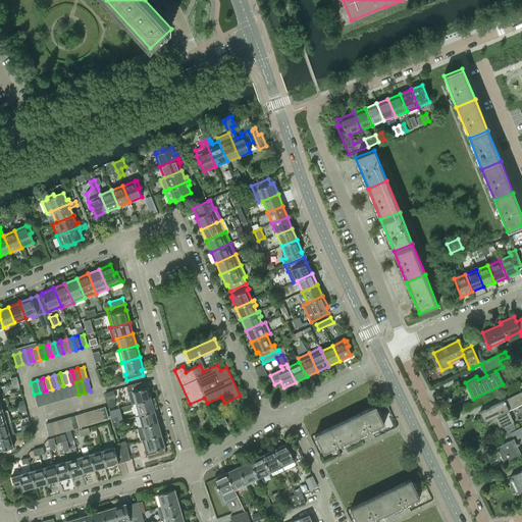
[(132,405),(136,404),(152,399),(148,386),(146,387),(145,381),(127,386),(129,392),(128,392),(132,405)]
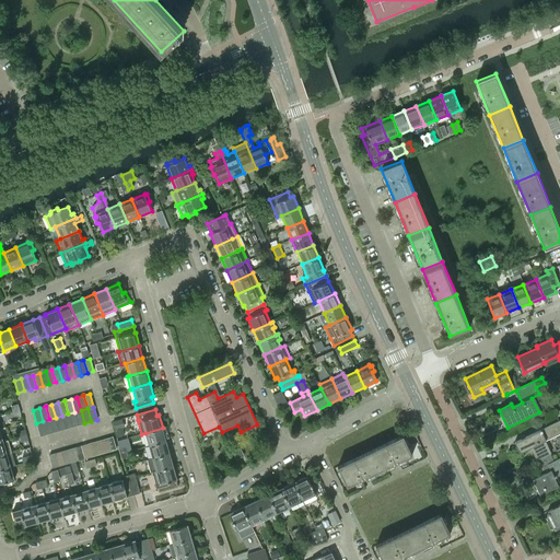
[(79,426),(84,423),(81,410),(74,412),(79,426)]
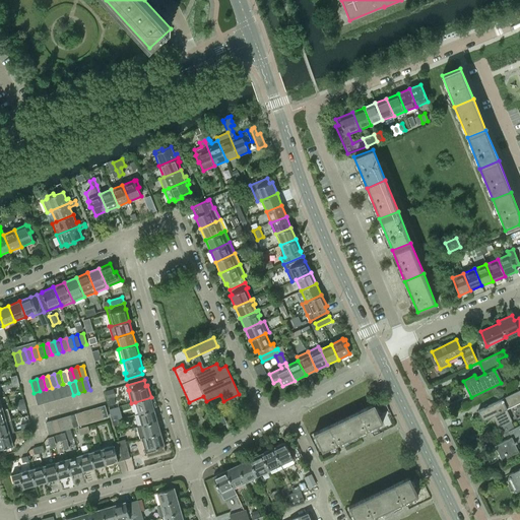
[(73,395),(69,383),(63,384),(67,396),(73,395)]
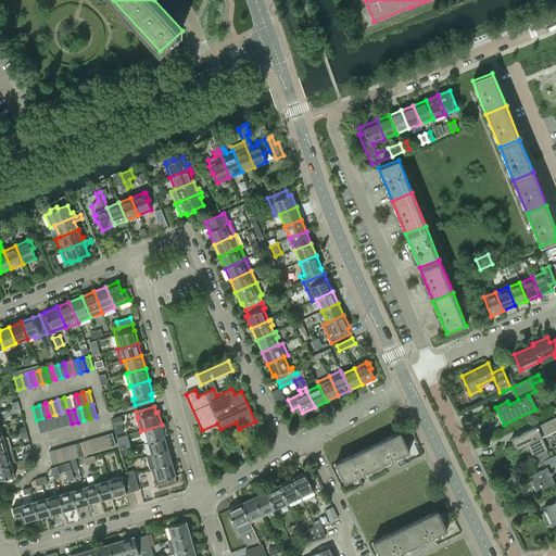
[(65,426),(72,424),(67,411),(62,413),(65,426)]
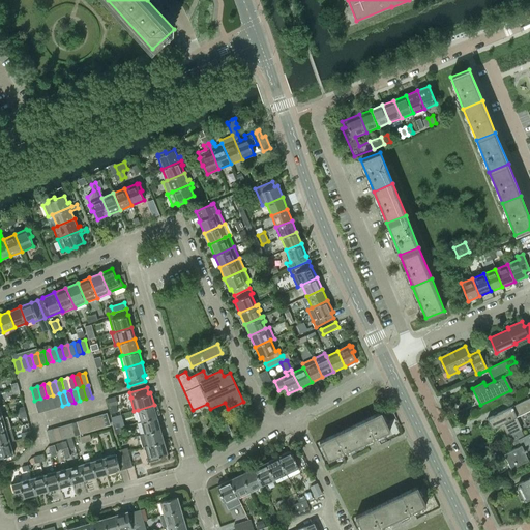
[(56,408),(62,406),(59,393),(53,395),(56,408)]
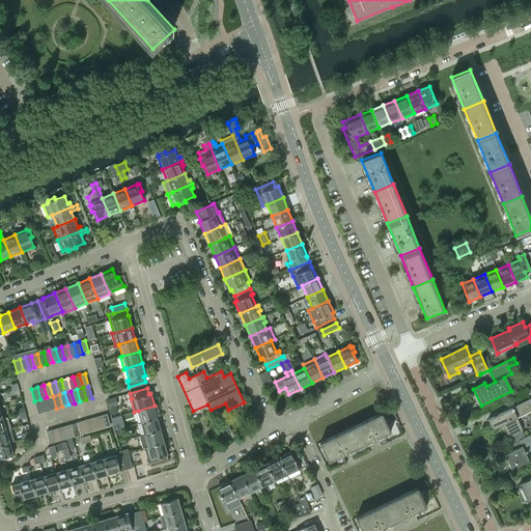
[(50,410),(56,409),(53,396),(47,397),(50,410)]
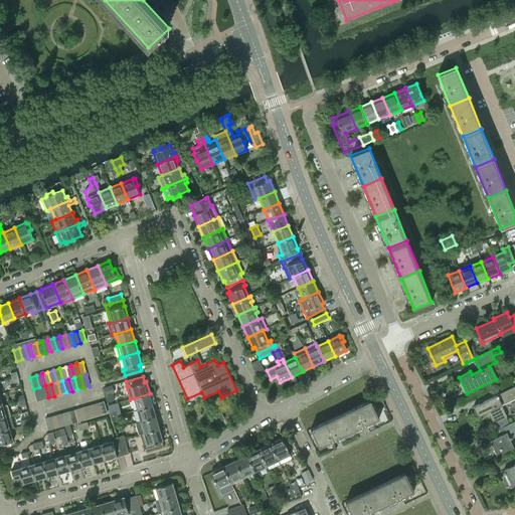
[(48,397),(45,385),(39,387),(43,399),(48,397)]
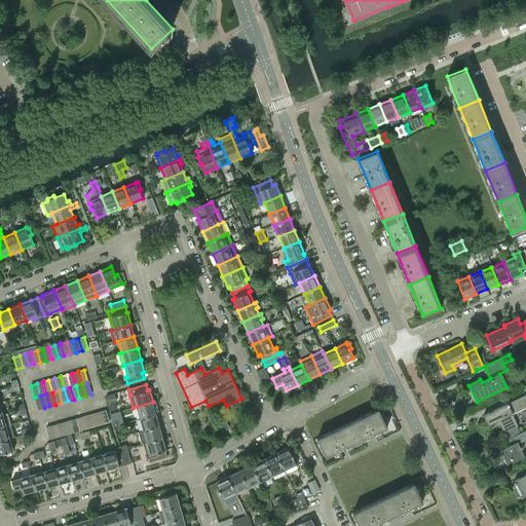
[(114,393),(106,396),(108,404),(114,402),(115,398),(114,393)]
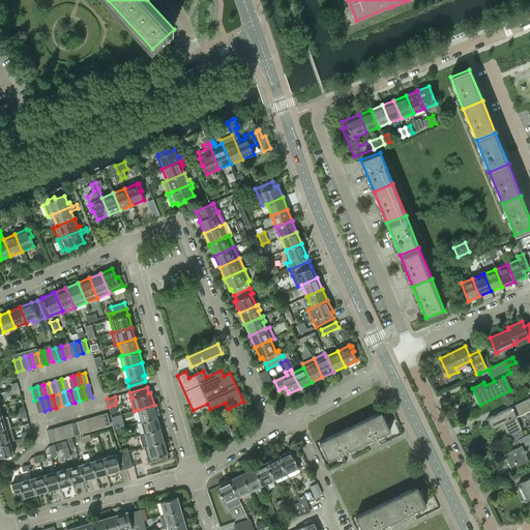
[(529,399),(529,398),(487,418),(492,429),(502,424),(507,436),(508,436),(511,442),(518,439),(524,437),(521,430),(522,430),(516,417),(529,410),(529,399)]
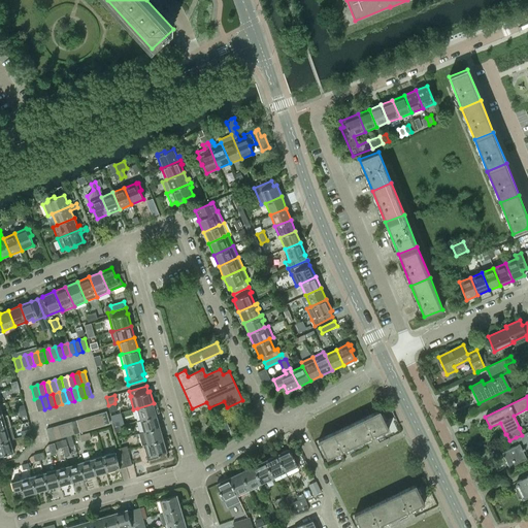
[(38,411),(44,409),(40,397),(34,399),(38,411)]
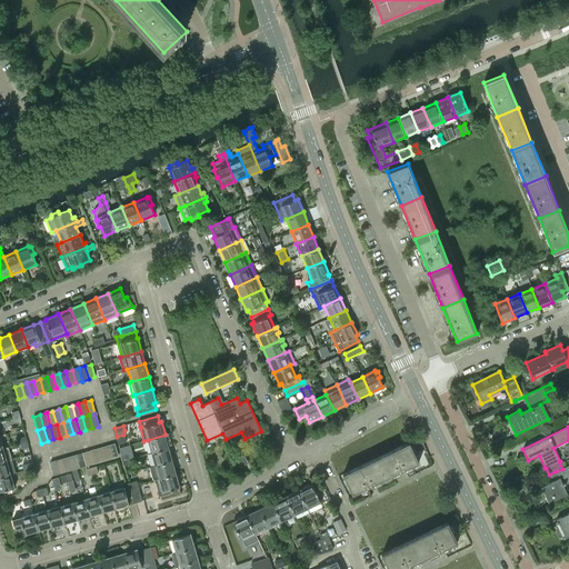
[(148,440),(151,452),(169,448),(166,435),(148,440)]
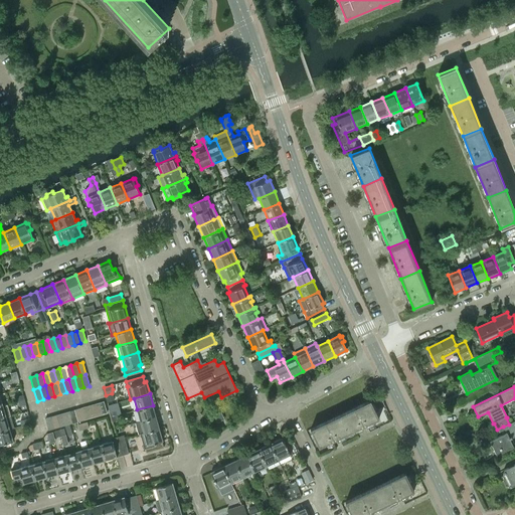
[(380,395),(374,398),(379,408),(384,405),(380,395)]
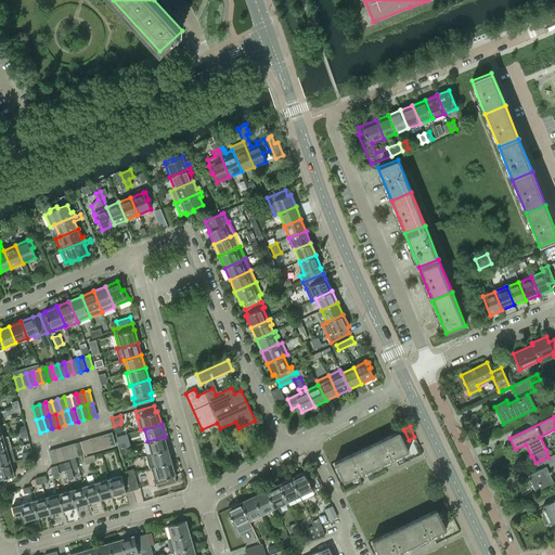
[(399,431),(366,447),(376,466),(389,460),(390,462),(396,460),(395,457),(409,451),(403,439),(405,438),(402,433),(400,434),(399,431)]
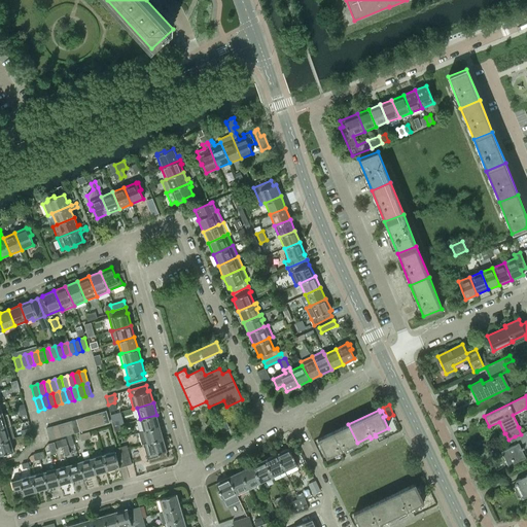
[(100,413),(103,424),(109,423),(106,411),(100,413)]
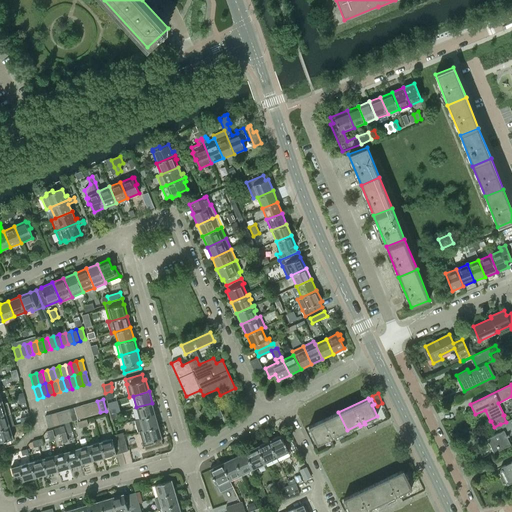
[(100,412),(97,401),(91,403),(95,414),(100,412)]
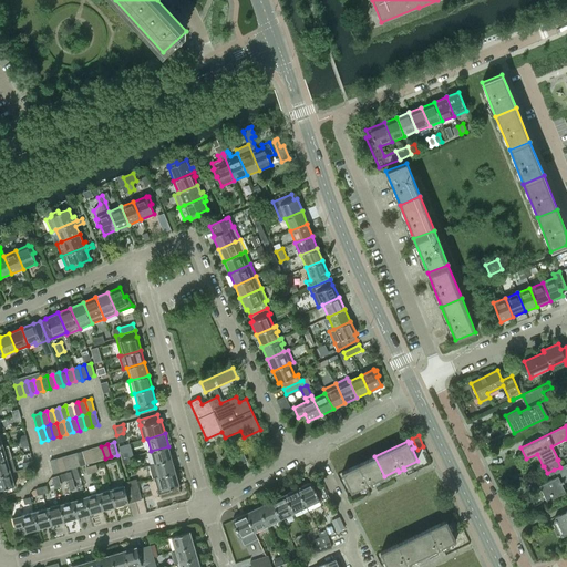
[(8,445),(3,446),(0,447),(0,461),(11,459),(8,445)]
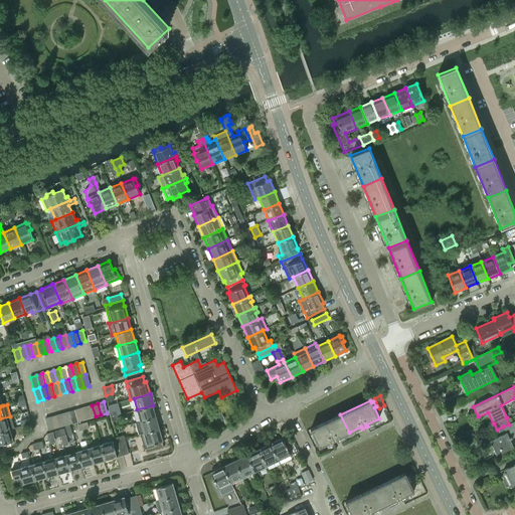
[(96,416),(92,405),(87,406),(90,418),(96,416)]
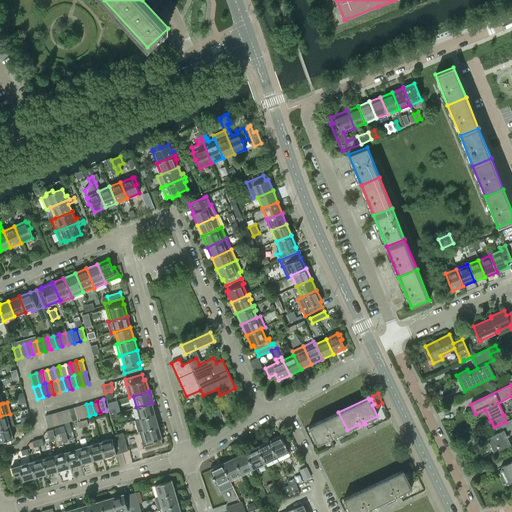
[(136,407),(139,419),(155,414),(152,403),(136,407)]
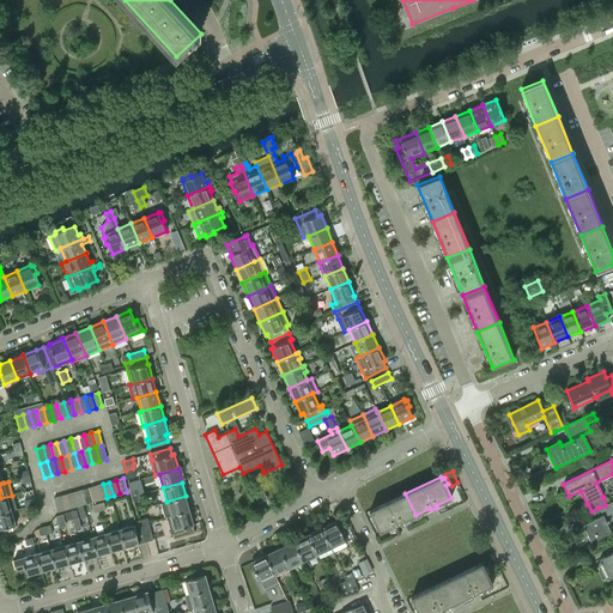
[(107,498),(103,484),(96,486),(99,499),(107,498)]
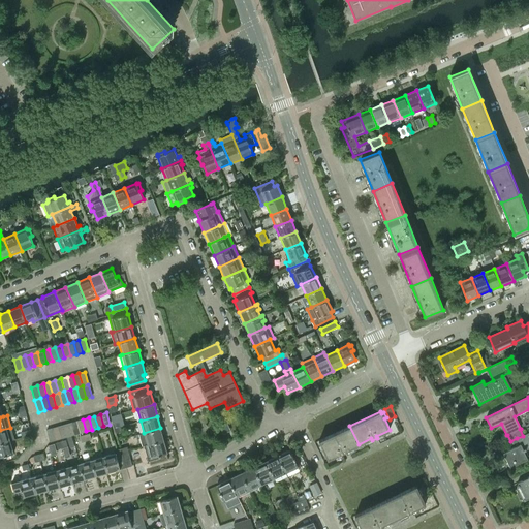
[(219,421),(223,432),(230,430),(227,418),(219,421)]
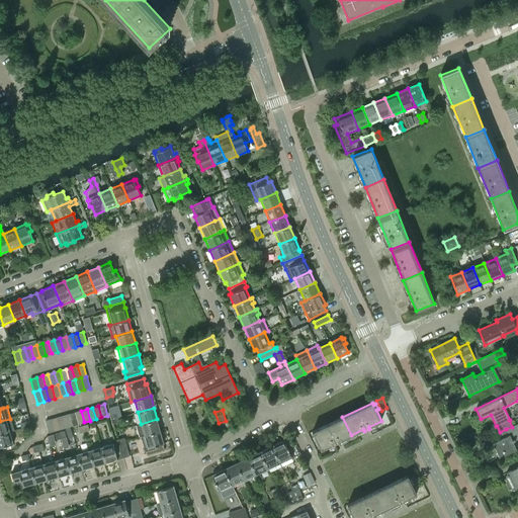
[(84,422),(81,411),(75,413),(78,424),(84,422)]
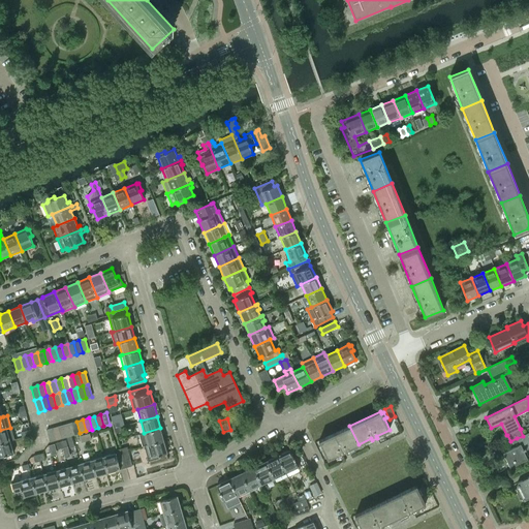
[(70,423),(74,435),(80,433),(76,422),(70,423)]
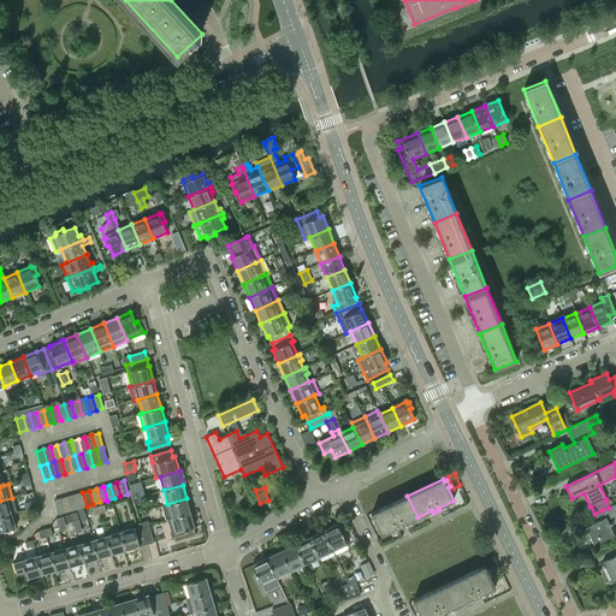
[(75,495),(80,508),(87,507),(82,492),(75,495)]
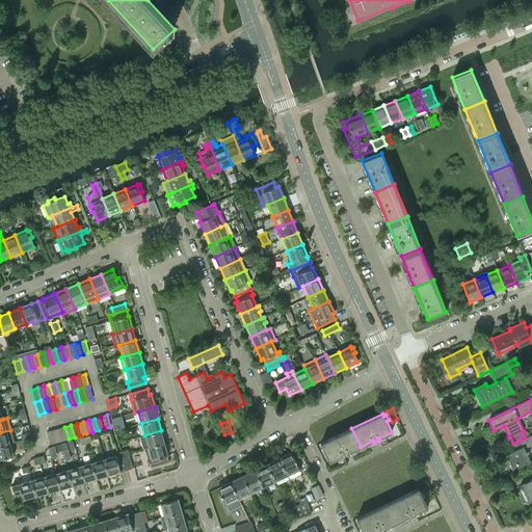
[(59,429),(62,441),(69,439),(64,427),(59,429)]
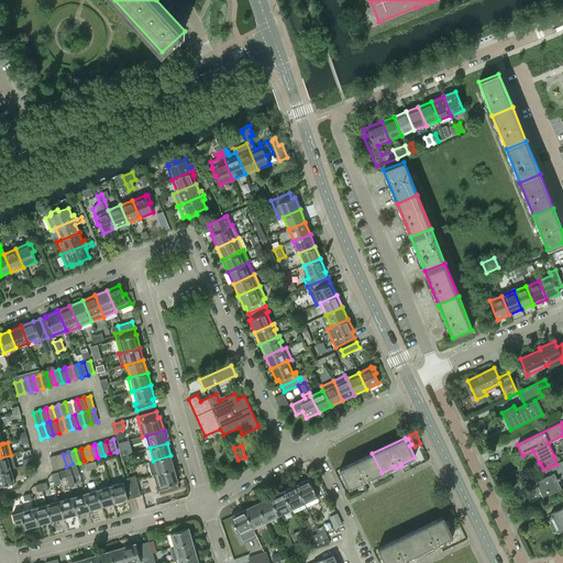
[(368,479),(382,473),(372,453),(339,468),(341,472),(338,473),(341,478),(343,477),(349,489),(363,482),(364,484),(368,482),(368,479)]
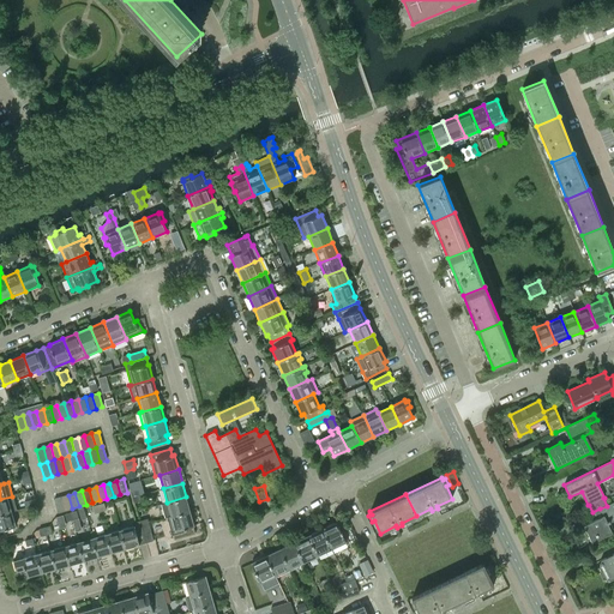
[(61,497),(65,511),(72,509),(68,495),(61,497)]
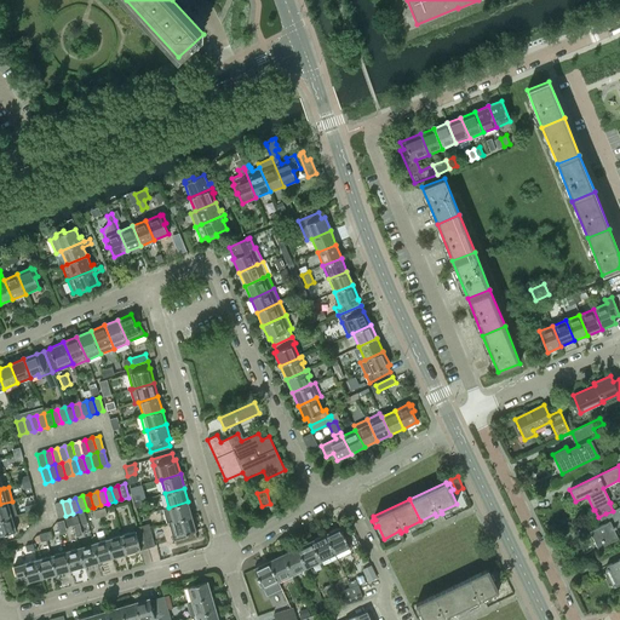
[(17,515),(12,501),(0,504),(0,520),(12,517),(17,515)]
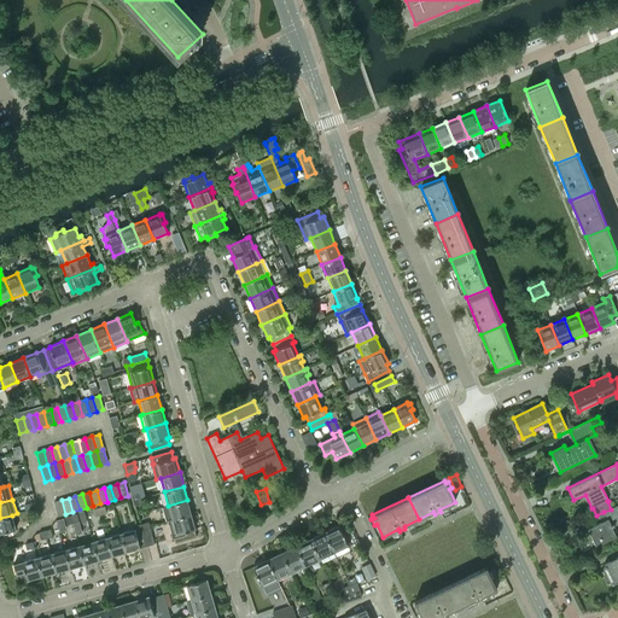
[(65,514),(62,500),(54,502),(58,516),(65,514)]
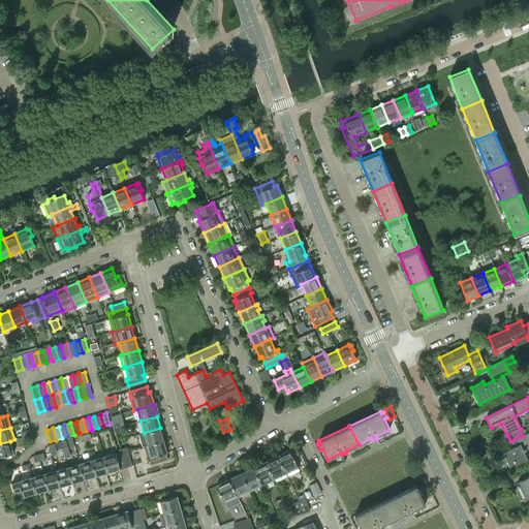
[(143,446),(145,445),(163,440),(160,428),(144,433),(138,434),(143,446)]
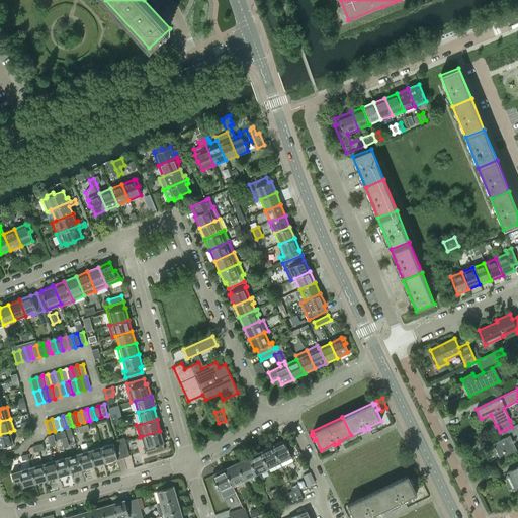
[(509,435),(492,443),(499,457),(516,450),(517,449),(513,441),(517,438),(517,423),(512,427),(506,429),(509,435)]
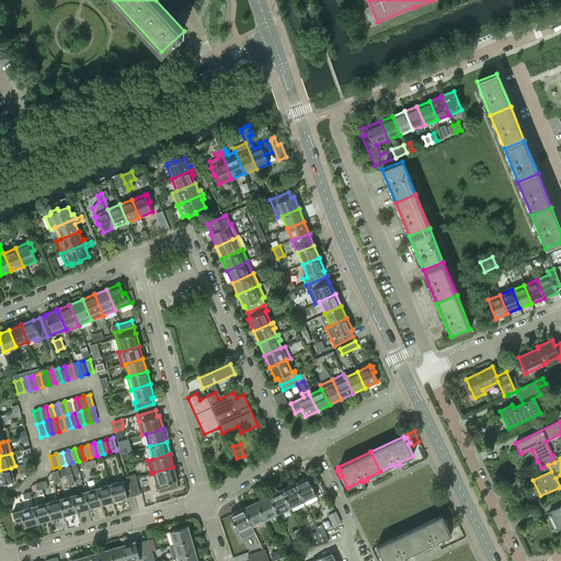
[(173,467),(153,472),(158,489),(159,493),(171,490),(179,488),(176,481),(176,480),(178,480),(173,467)]
